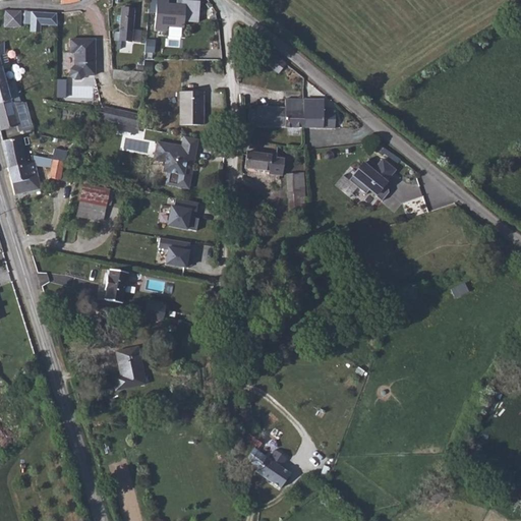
[(168,0),(149,0),(149,12),(156,13),(155,29),(167,29),(167,26),(184,29),(184,21),(198,22),(199,1),(182,0),(182,4),(169,3),(168,0)]
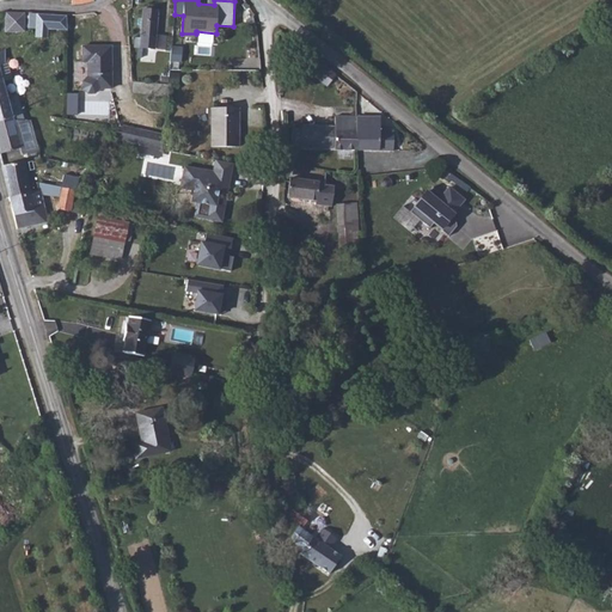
[(158,10),(144,8),(141,38),(135,37),(135,48),(154,49),(158,10)]
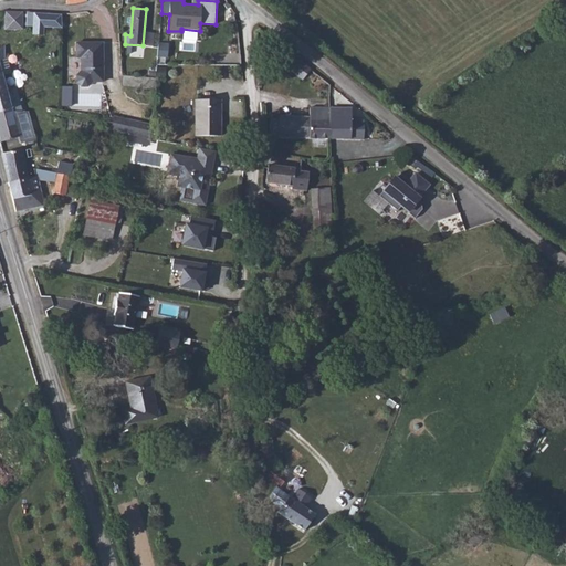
[(23,11),(4,11),(4,30),(18,30),(23,29),(23,11)]
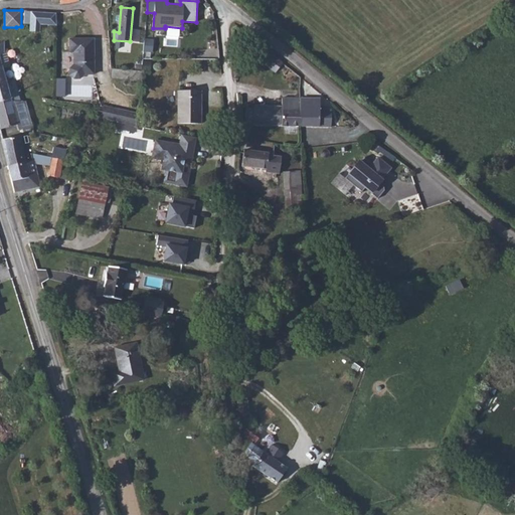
[(40,32),(40,25),(56,26),(56,13),(24,11),(23,24),(29,24),(29,31),(40,32)]
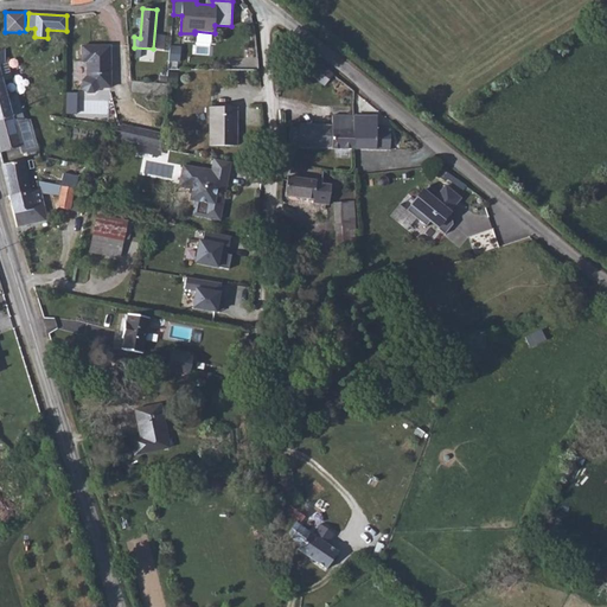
[(5,32),(6,49),(5,55),(19,55),(19,32),(5,32)]
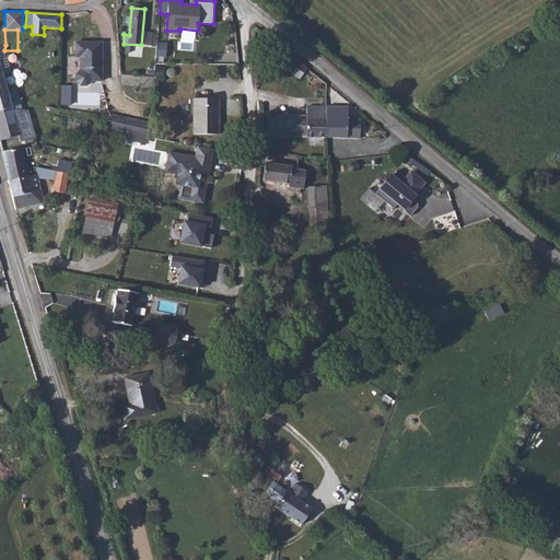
[(102,43),(76,43),(76,57),(80,57),(81,70),(76,74),(76,81),(81,85),(88,85),(92,81),(102,81),(102,61),(100,59),(100,54),(102,54),(102,43)]
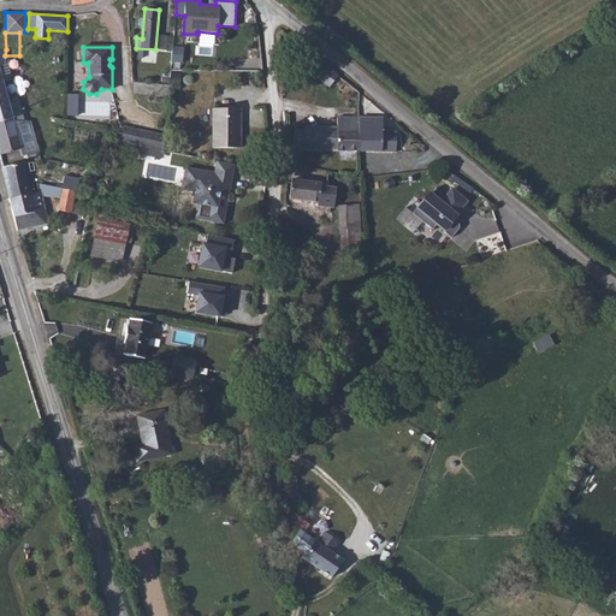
[(0,122),(6,122),(24,122),(17,95),(13,96),(10,81),(12,80),(7,63),(5,63),(5,55),(6,49),(0,52),(0,122)]
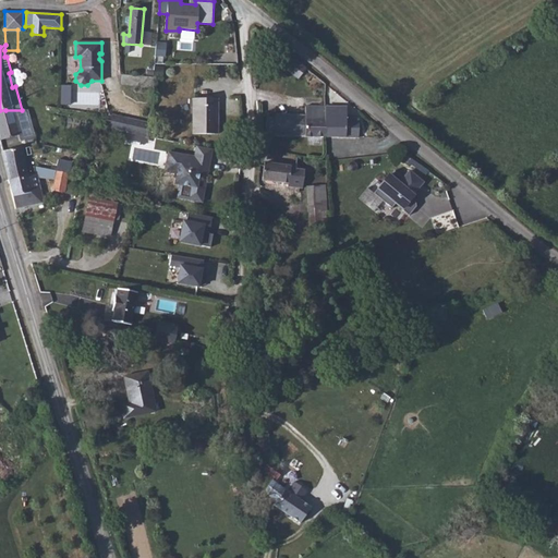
[(306,69),(293,58),(286,68),(298,79),(306,69)]
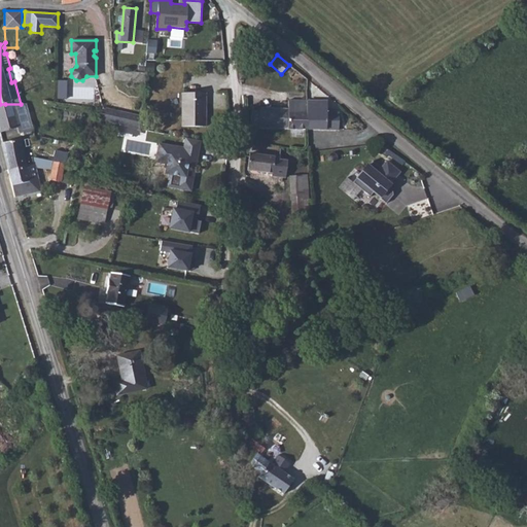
[(154,64),(147,63),(146,71),(153,72),(154,64)]
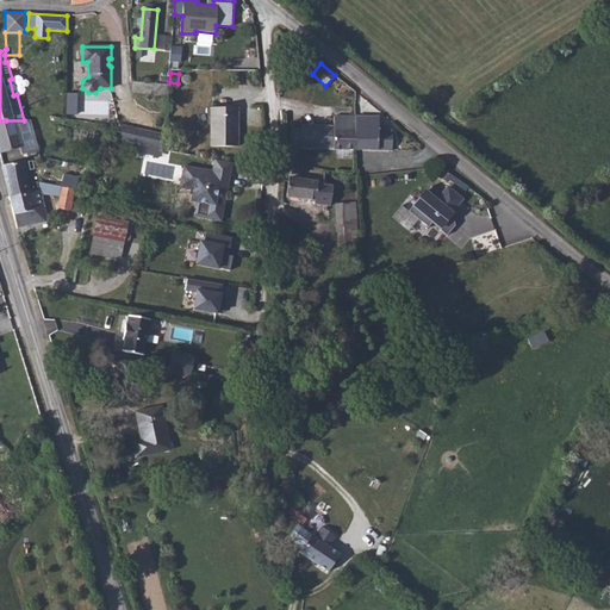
[(238,147),(238,107),(211,107),(211,145),(238,147)]
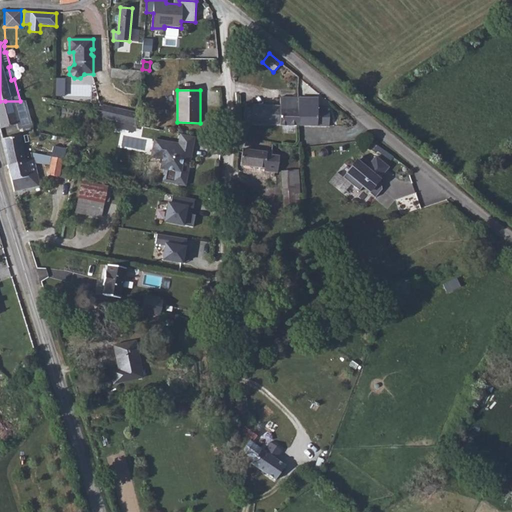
[(299,126),(299,98),(281,97),(280,105),(253,104),(253,107),(252,122),(252,124),(299,126)]
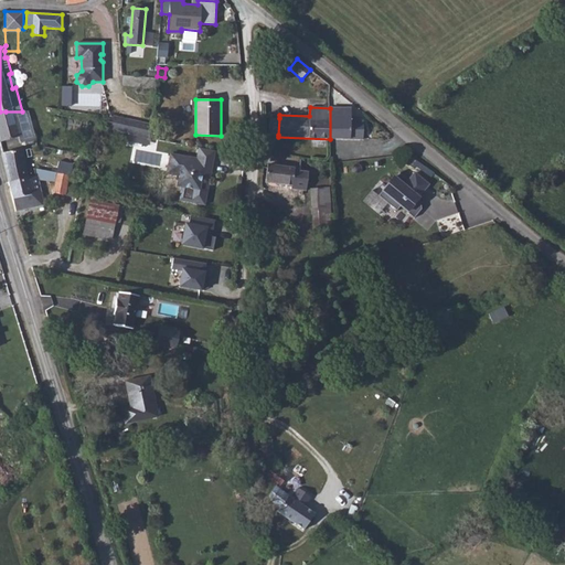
[(352,108),(330,108),(330,139),(363,139),(364,120),(352,120),(352,108)]
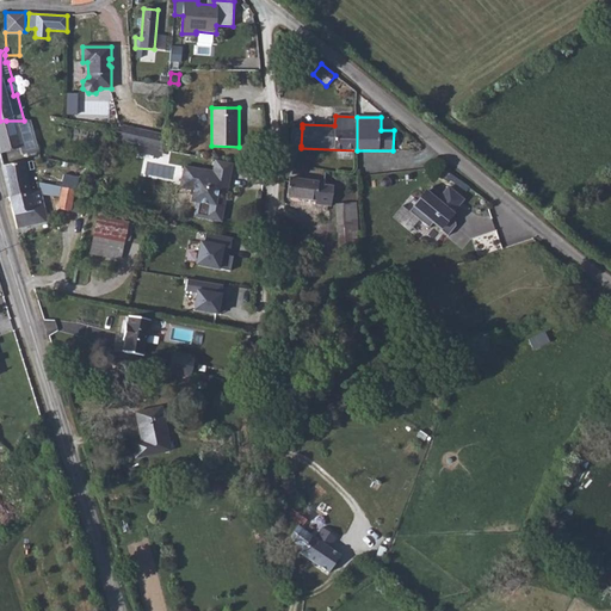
[(6,121),(0,121),(0,152),(0,153),(20,148),(22,155),(38,150),(30,121),(24,121),(6,121)]
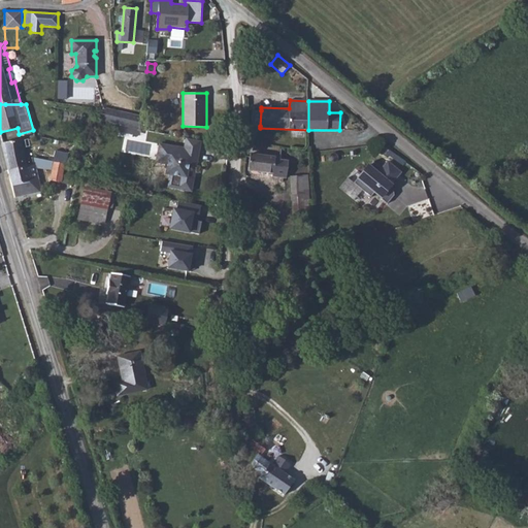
[(103,107),(100,121),(140,129),(141,117),(103,107)]
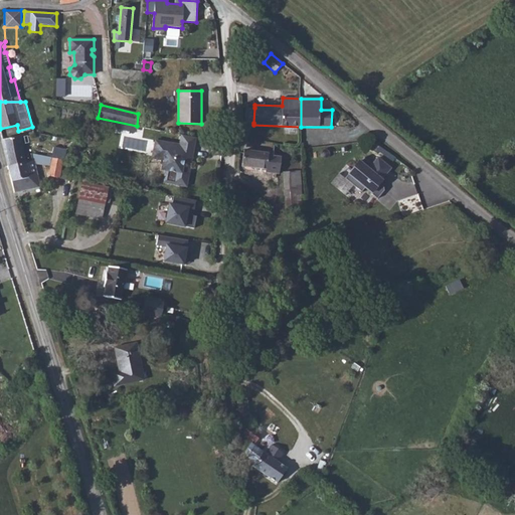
[(253,123),(254,108),(245,108),(245,123),(253,123)]
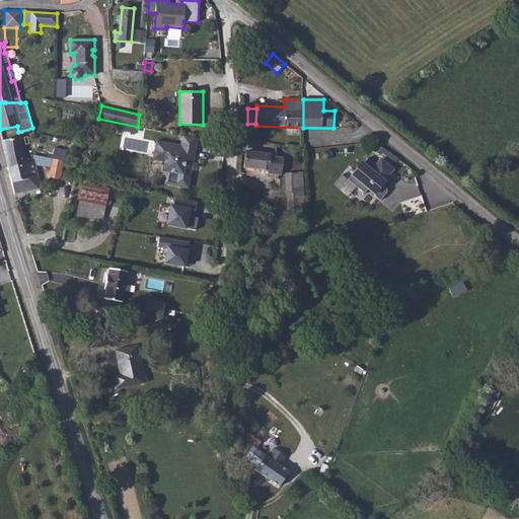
[(2,141),(8,167),(25,163),(20,136),(2,141)]
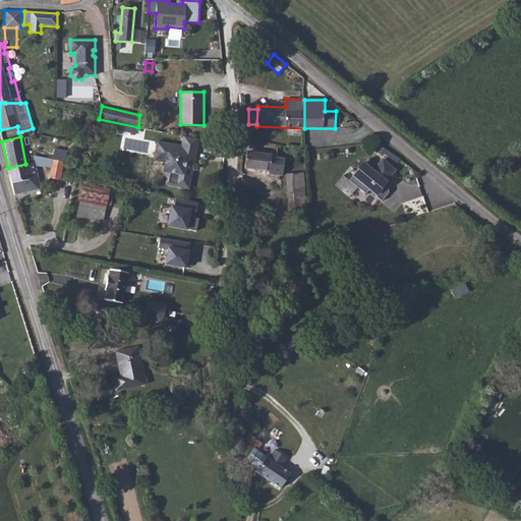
[(196,149),(198,138),(183,136),(181,147),(196,149)]
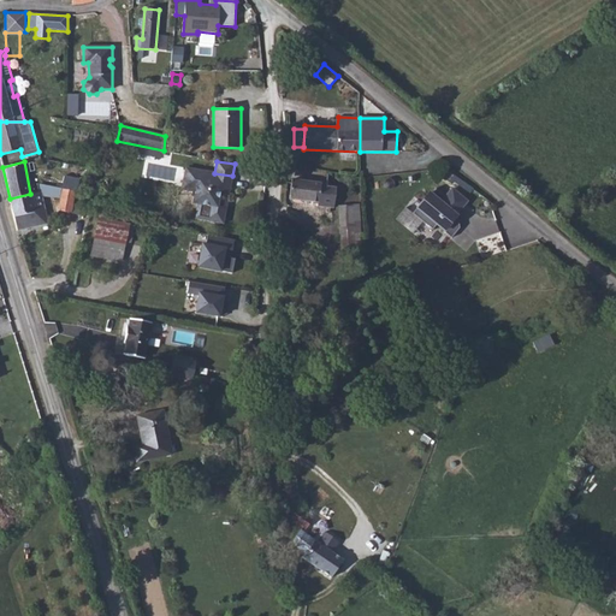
[(229,194),(232,176),(214,173),(187,167),(182,189),(195,191),(193,202),(199,203),(196,218),(223,223),(226,207),(218,206),(220,191),(229,194)]
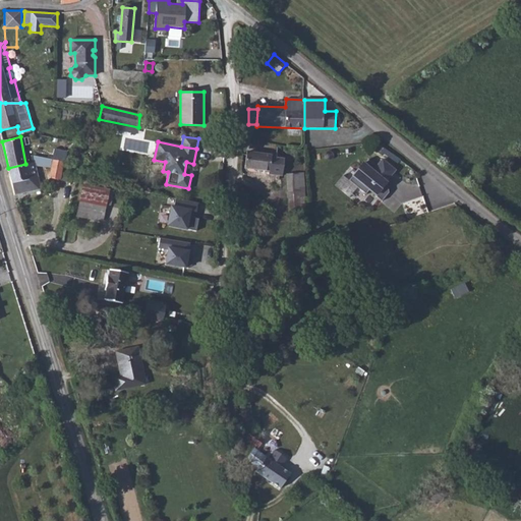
[(276,155),(246,151),(244,168),(267,171),(266,175),(282,177),(285,159),(276,158),(276,155)]
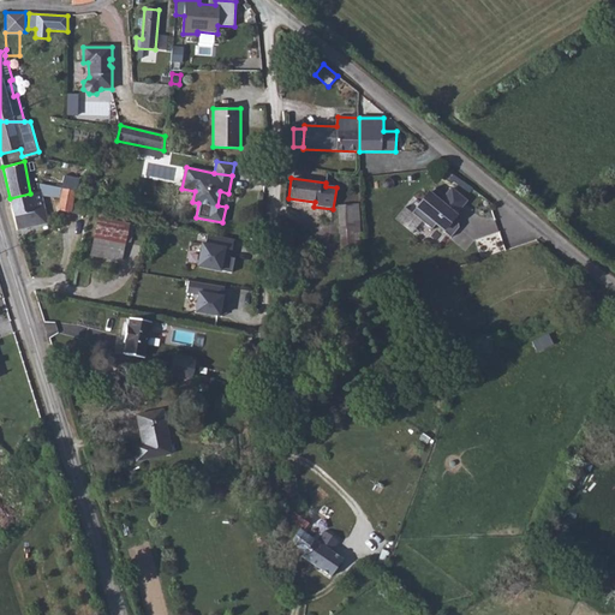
[(30,193),(10,198),(17,230),(49,222),(42,196),(61,198),(59,210),(71,213),(76,191),(37,184),(39,191),(30,193)]
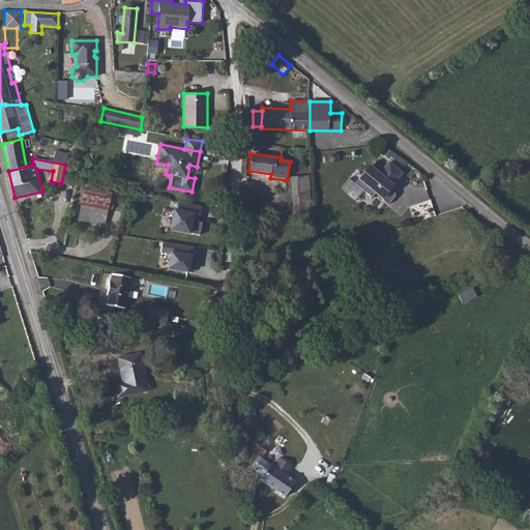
[(373,162),(358,180),(389,205),(396,197),(396,184),(406,173),(390,160),(384,168),(373,162)]
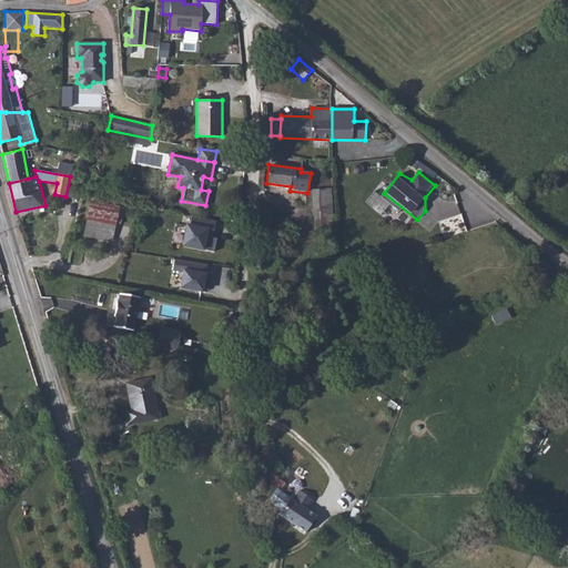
[(313,190),(315,231),(334,230),(332,189),(313,190)]
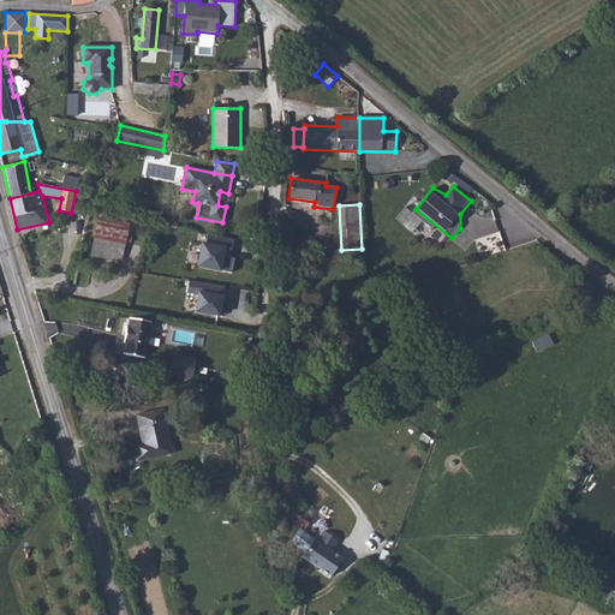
[(91,255),(121,261),(129,225),(99,219),(91,255)]
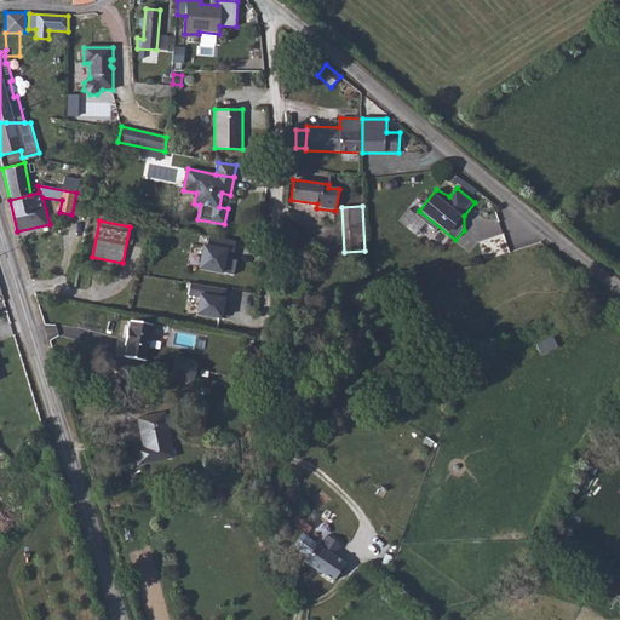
[(204,246),(200,271),(234,276),(236,262),(233,260),(236,241),(210,237),(208,247),(204,246)]
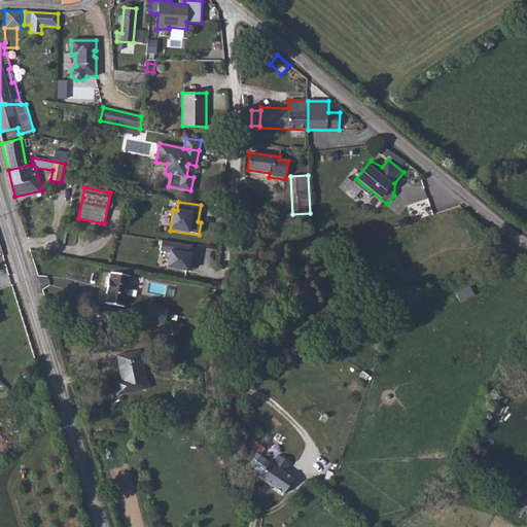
[(163,241),(161,251),(170,253),(167,269),(190,273),(195,246),(163,241)]
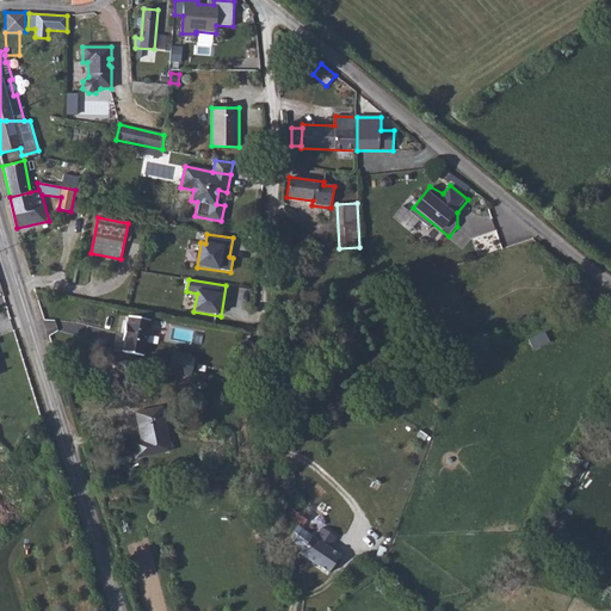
[(149,320),(129,316),(128,322),(127,322),(123,341),(125,341),(123,351),(143,355),(149,320)]
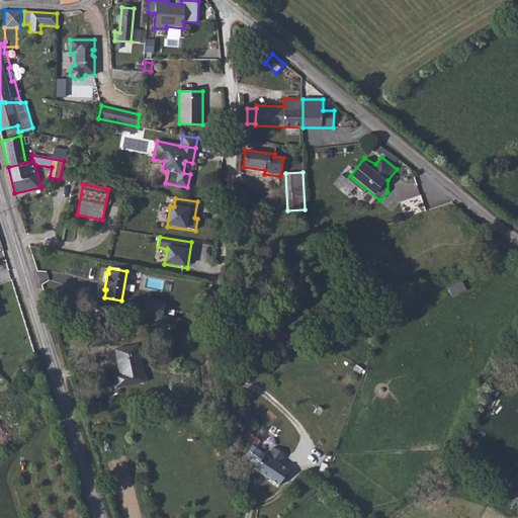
[(159,304),(146,301),(145,310),(158,312),(159,304)]
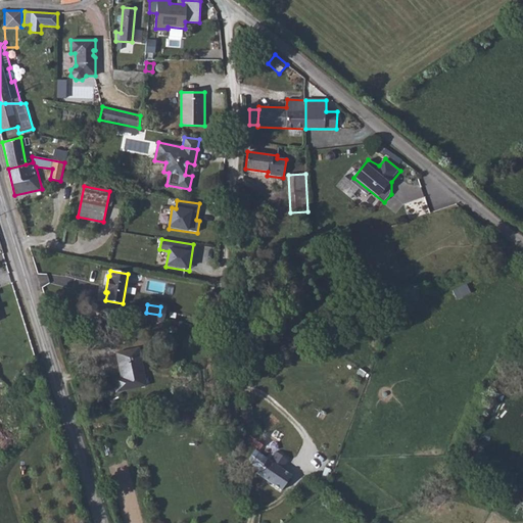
[(135,326),(108,315),(107,317),(110,322),(106,333),(117,337),(120,331),(132,336),(135,326)]
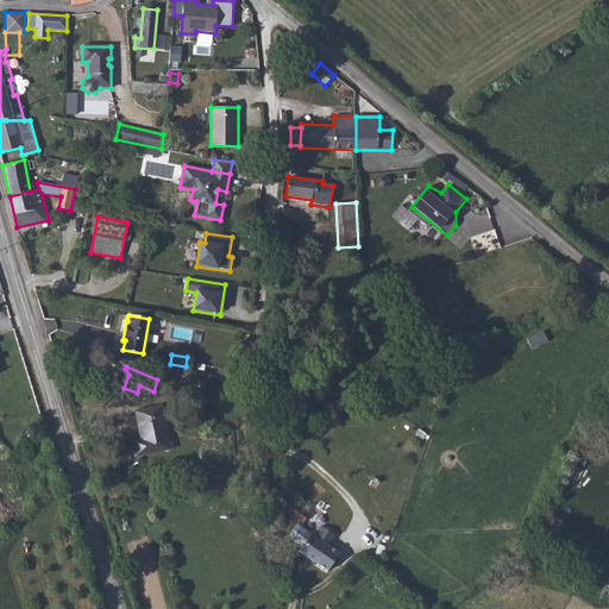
[(170,449),(162,407),(136,412),(142,440),(132,441),(136,456),(170,449)]
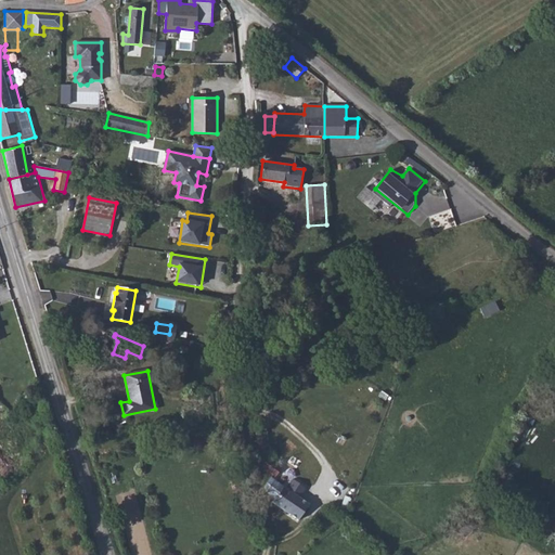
[(267,429),(256,430),(258,451),(268,447),(267,429)]
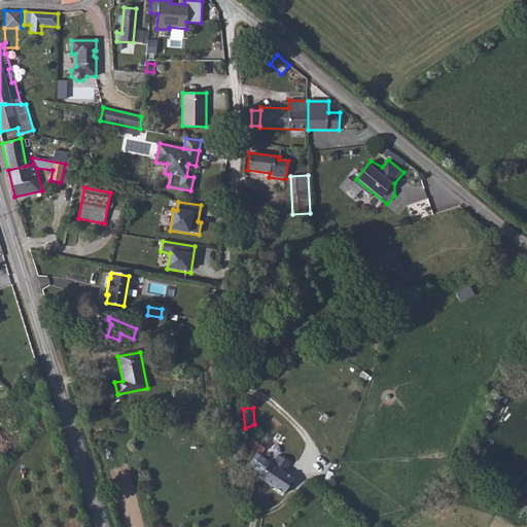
[(209,422),(227,421),(226,410),(208,412),(209,422)]
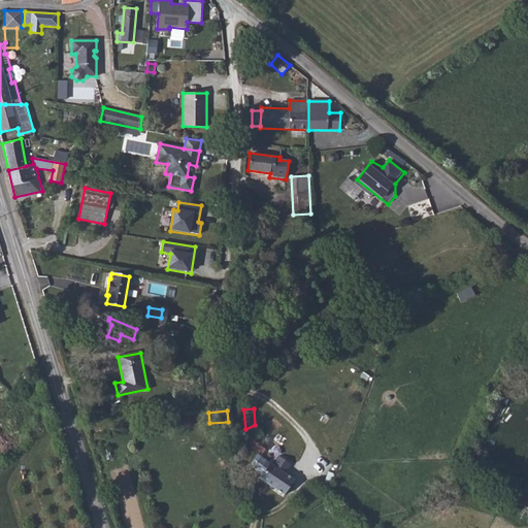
[(268,446),(251,433),(249,439),(248,441),(262,454),(268,446)]
